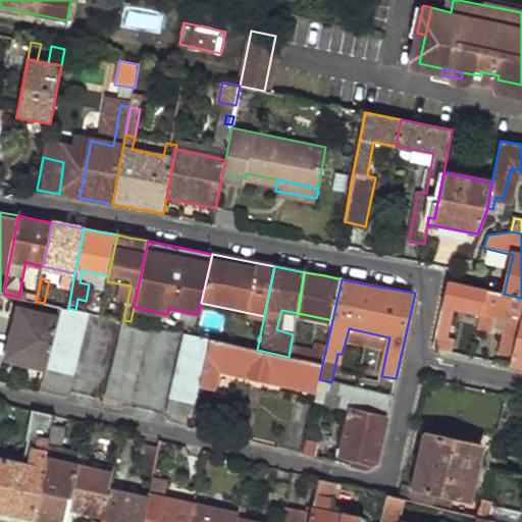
[(448,281),(444,304),(455,307),(481,313),(486,290),(448,281)]
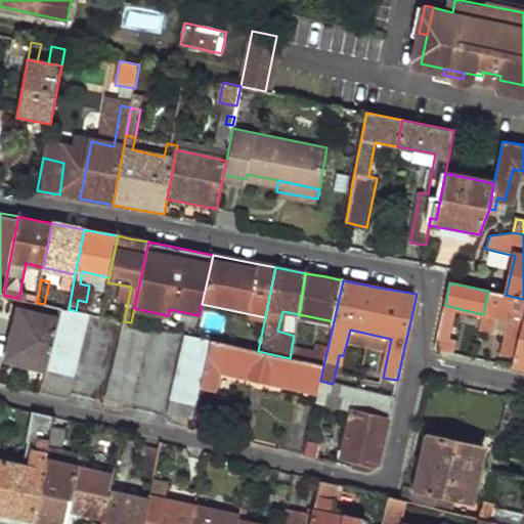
[(488,291),(483,314),(479,331),(493,334),(497,317),(508,320),(499,355),(515,357),(523,317),(523,299),(506,295),(488,291)]
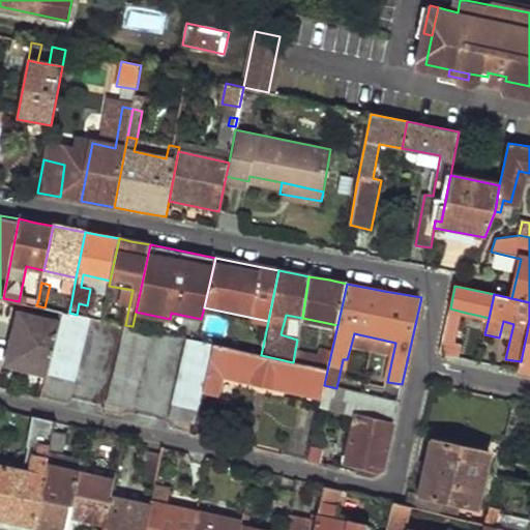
[(450,308),(441,353),(452,355),(462,312),(450,308)]
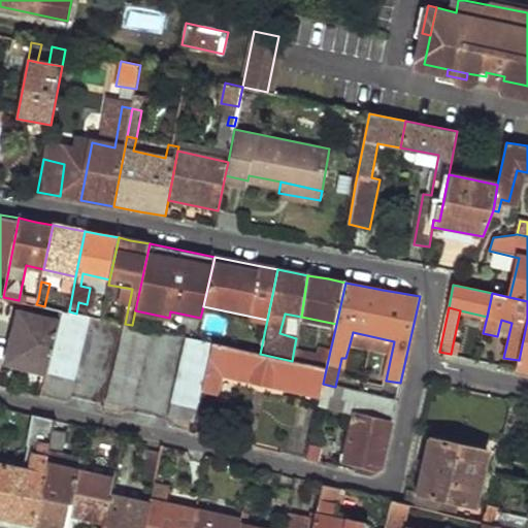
[(59,324),(47,374),(44,388),(71,395),(89,316),(76,314),(69,311),(61,309),(59,324)]
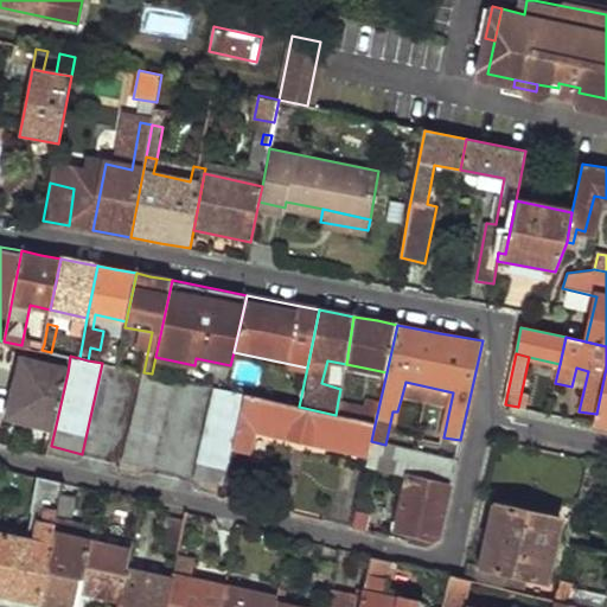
[(18,364),(7,421),(55,430),(68,372),(18,364)]
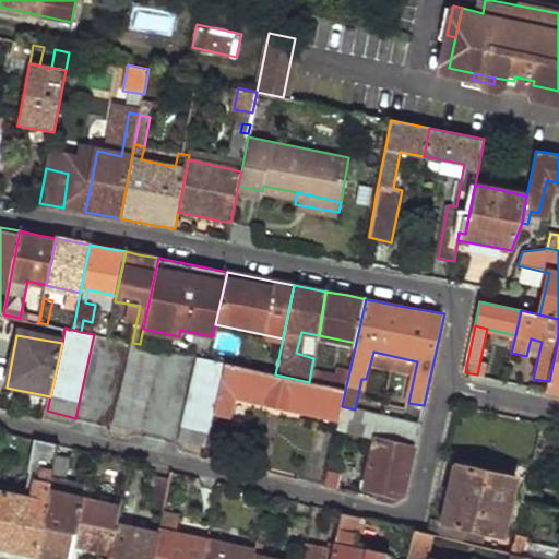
[(558,339),(549,381),(547,390),(558,392),(558,339)]
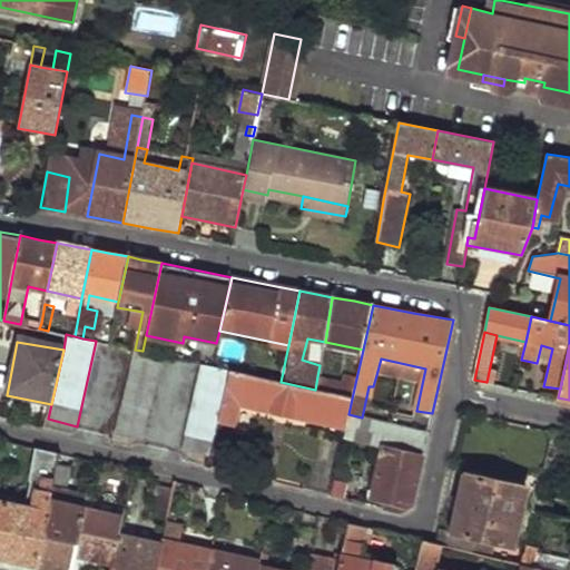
[(135,350),(116,434),(144,441),(163,355),(159,355),(143,351),(135,350)]
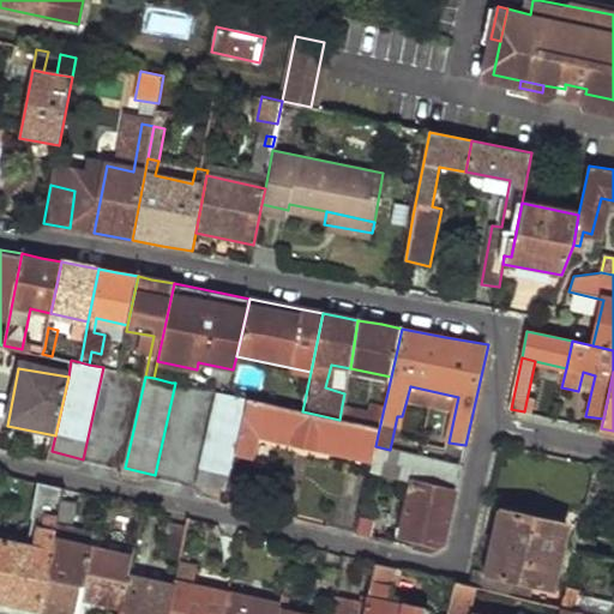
[(410,386),(405,404),(455,414),(458,397),(410,386)]
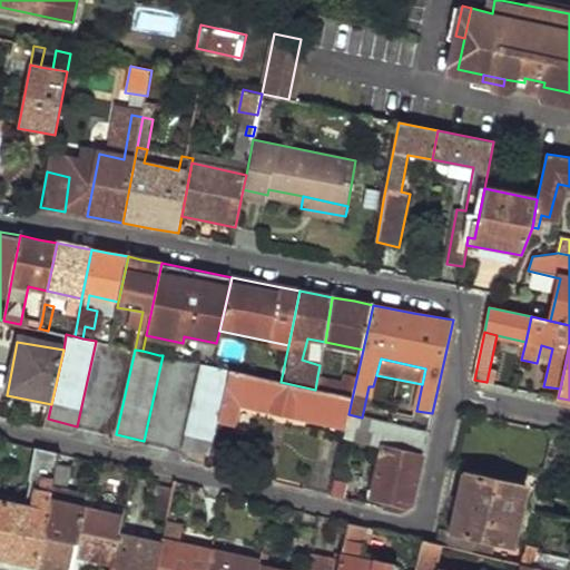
[(202,365),(183,450),(209,457),(216,425),(228,371),(223,370),(214,367),(212,366),(202,365)]
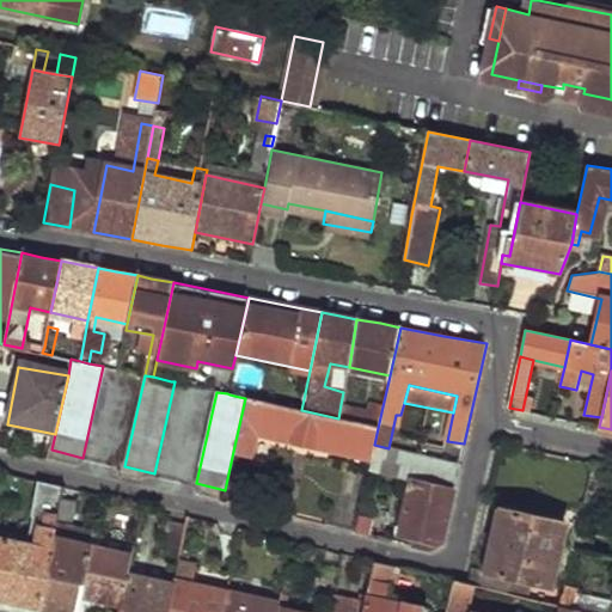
[(301,410),(245,398),(232,457),(248,460),(254,433),(372,459),(374,445),(378,428),(338,418),(301,410)]
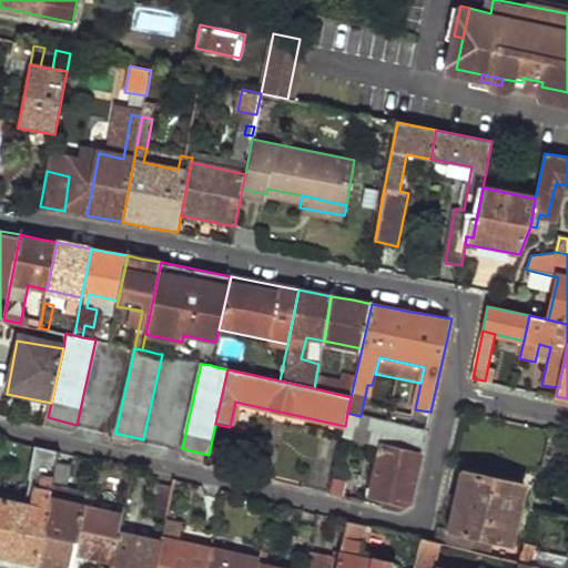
[(316,375),(314,388),(351,397),(355,377),(343,374),(342,382),(316,375)]
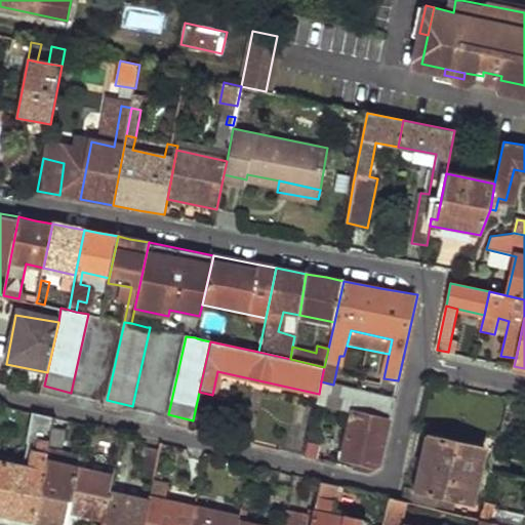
[(319,394),(317,403),(354,411),(390,419),(394,399),(333,385),(321,381),(319,394)]
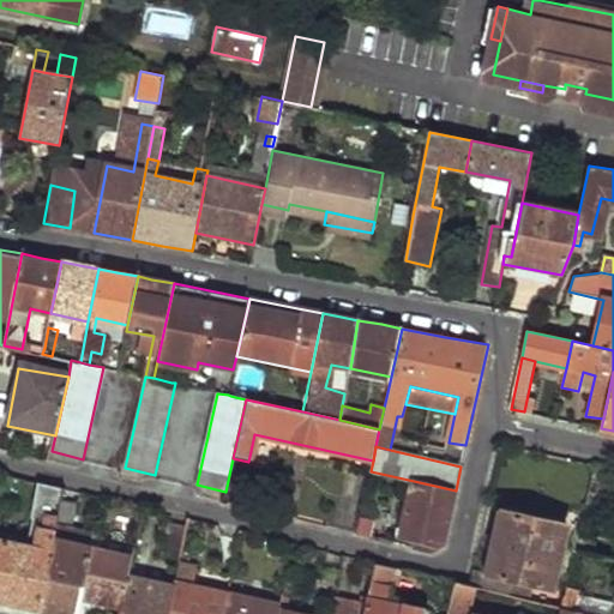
[(584,463),(582,475),(589,477),(593,464),(584,463)]
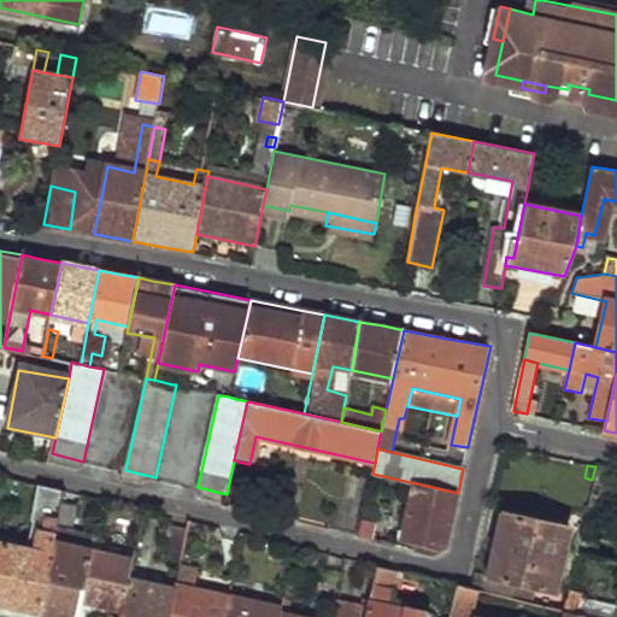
[(416,483),(405,528),(413,539),(422,540),(421,552),(434,556),(445,548),(458,493),(416,483)]
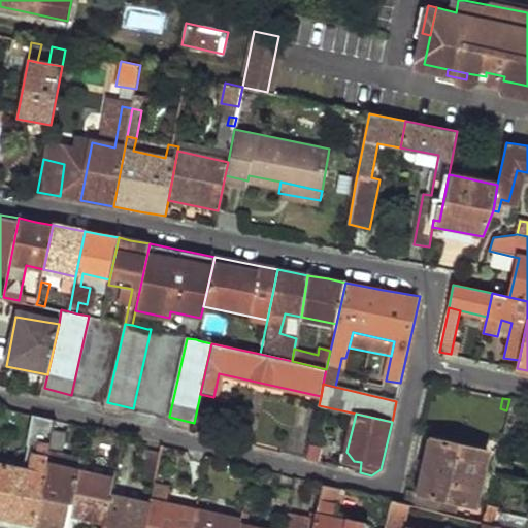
[(0,518),(33,525),(54,431),(56,420),(34,415),(27,446),(31,451),(26,469),(0,463),(0,518)]
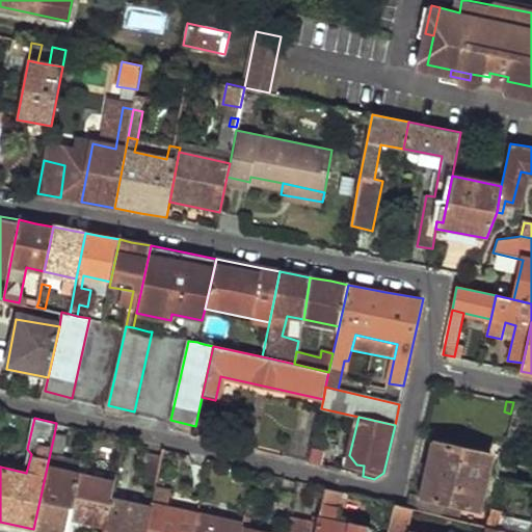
[(54,434),(33,529),(46,531),(68,531),(71,520),(80,477),(57,471),(60,457),(63,457),(64,455),(68,437),(54,434)]
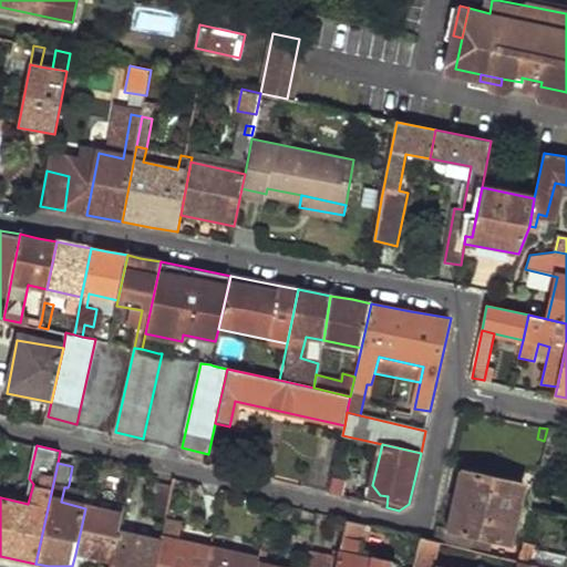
[(460,472),(447,526),(439,524),(435,539),(437,540),(517,559),(519,549),(492,544),(494,539),(511,543),(525,485),(460,472)]
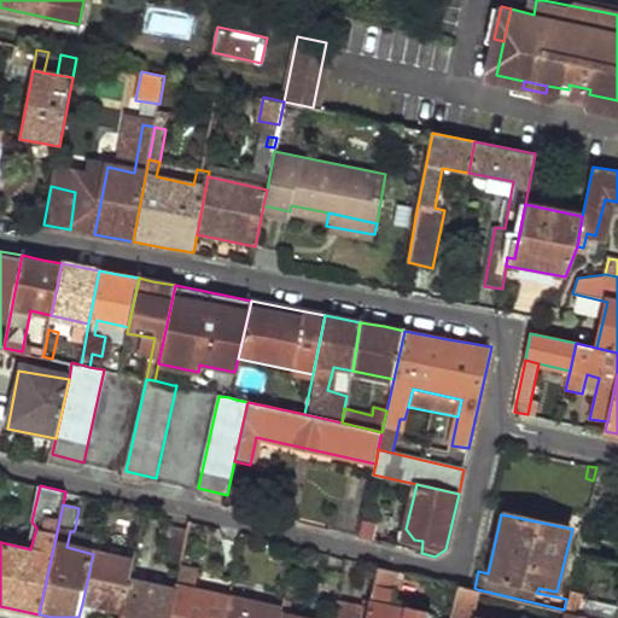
[(362,520),(359,538),(372,542),(375,524),(362,520)]
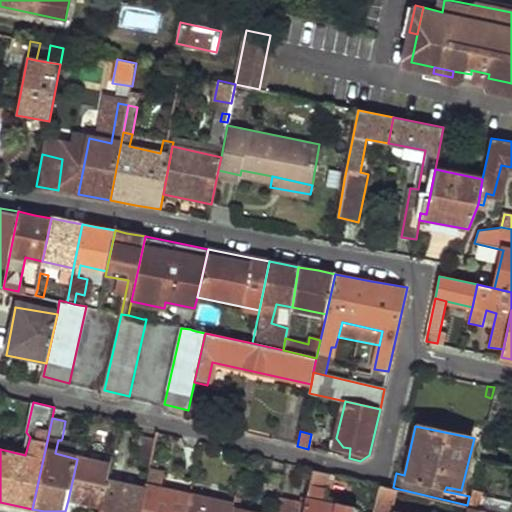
[(141,437),(135,462),(151,466),(157,441),(141,437)]
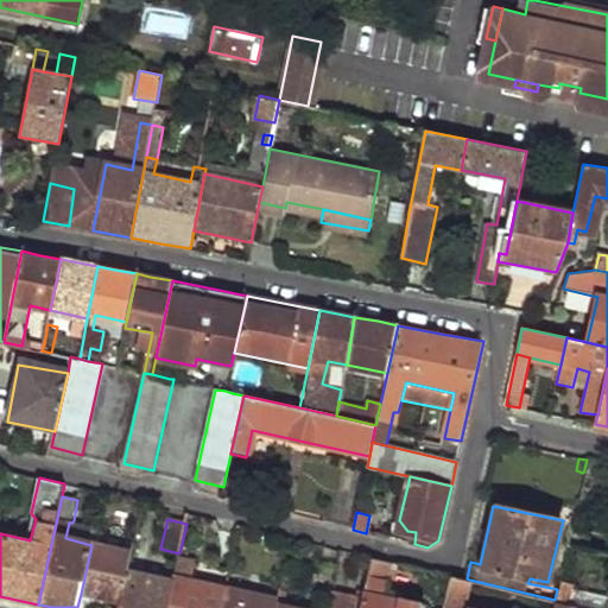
[(69,523),(65,538),(92,545),(96,526),(74,520),(73,523),(69,523)]
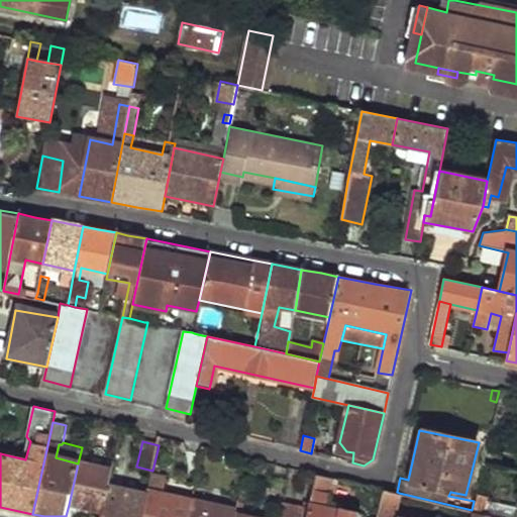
[(82,447),(78,463),(102,469),(105,460),(113,462),(113,459),(115,454),(82,447)]
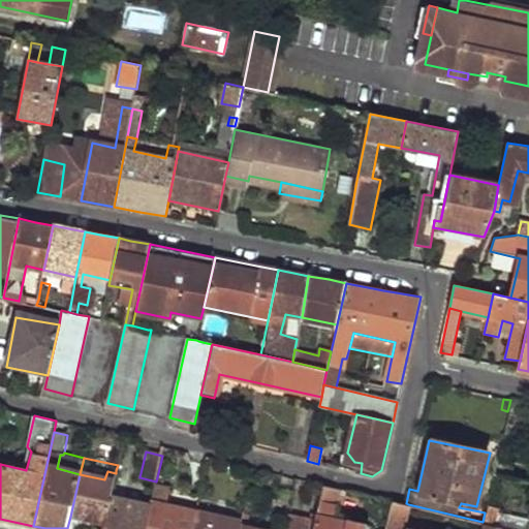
[(80,474),(70,517),(103,524),(110,497),(113,486),(116,473),(107,471),(104,479),(80,474)]
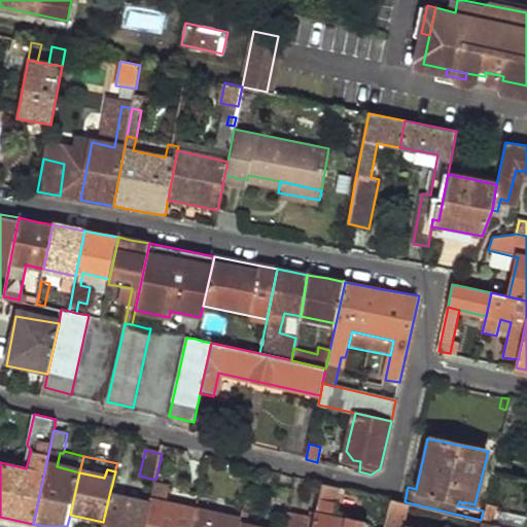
[(322,482),(318,502),(335,505),(339,487),(322,482)]
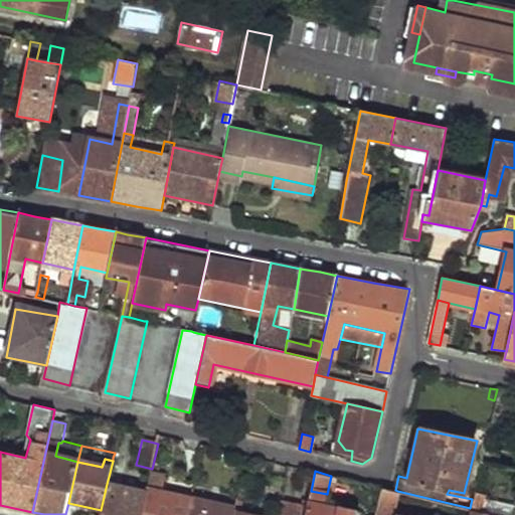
[(147,493),(142,514),(188,514),(192,499),(162,492),(166,475),(151,472),(147,493)]
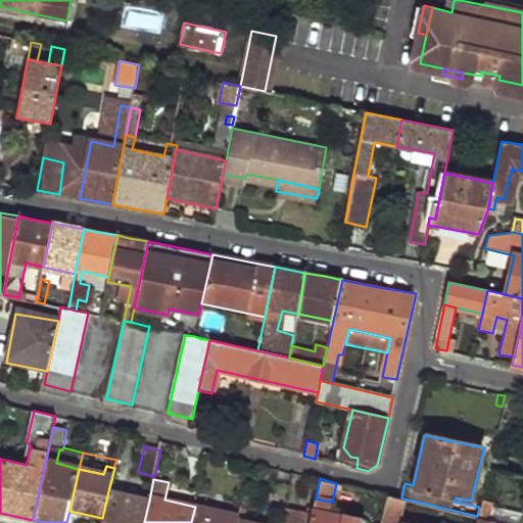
[(102,518),(101,522),(144,522),(149,501),(108,491),(102,518)]
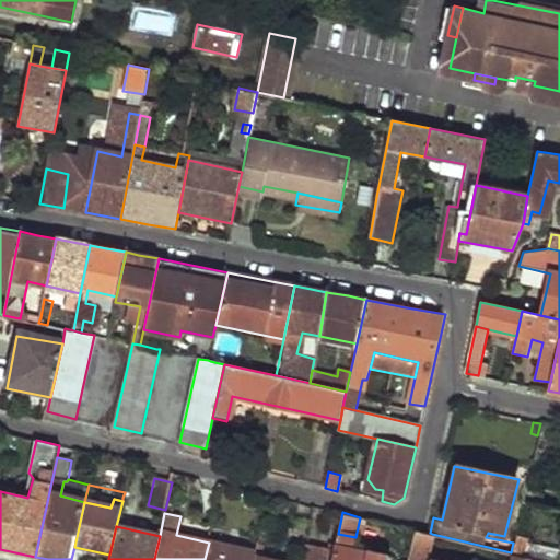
[(418,531),(411,559),(427,559),(432,534),(430,533),(418,531)]
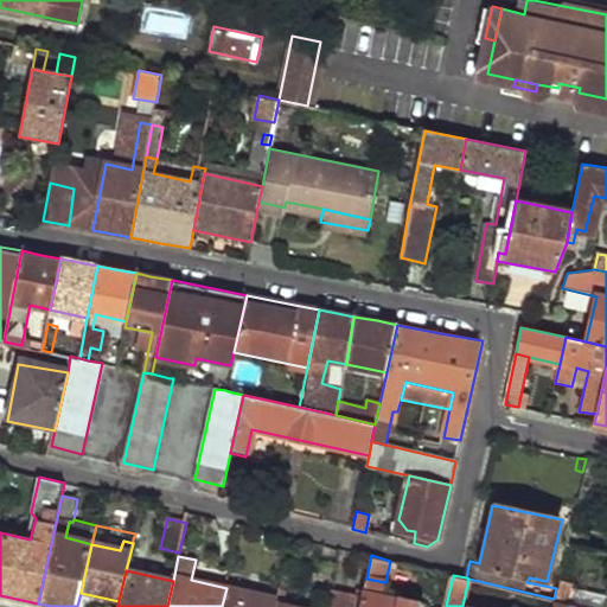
[(366,579),(364,589),(383,594),(385,582),(366,579)]
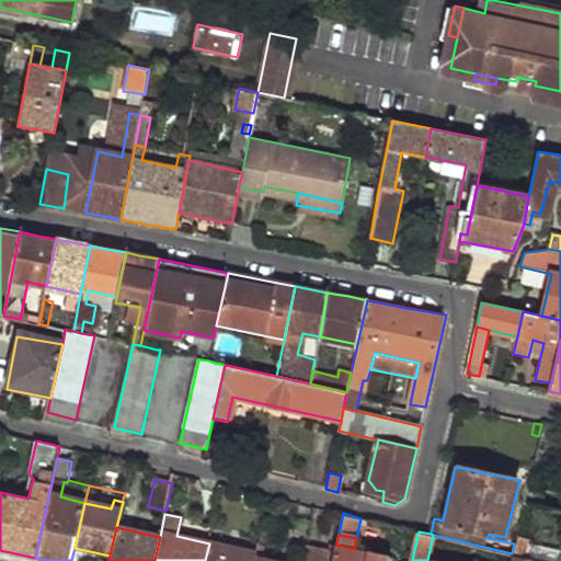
[(529,539),(516,537),(514,544),(512,553),(510,560),(533,560),(525,559),(529,539)]
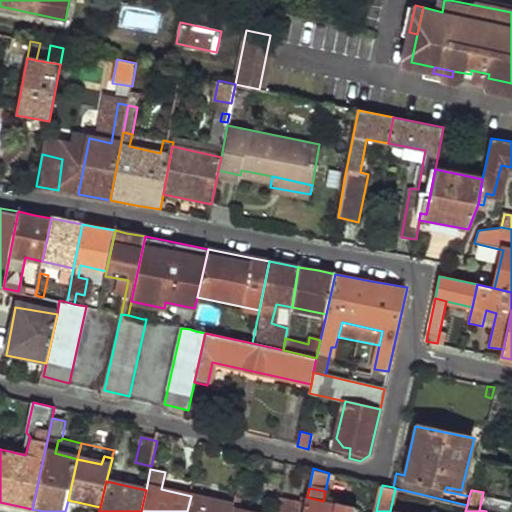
[(191,496),(187,511),(233,511),(234,509),(234,506),(191,496)]
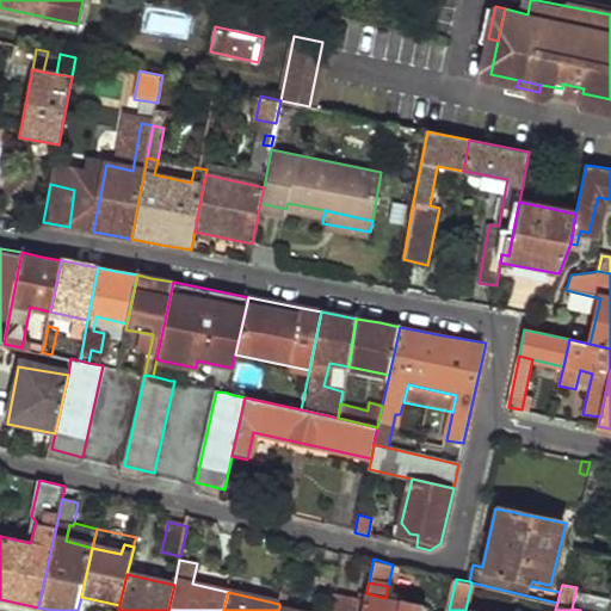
[(364,606),(363,610),(424,610),(425,608),(386,598),(366,593),(364,606)]
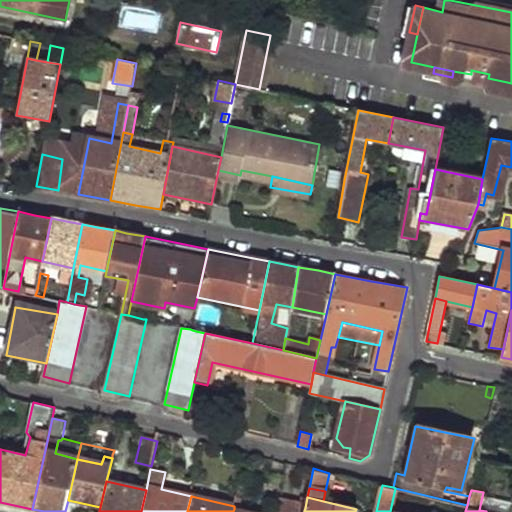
[(248,511),(234,509),(233,511),(304,511),(305,508),(287,504),(288,500),(279,498),(276,511),(248,511)]
